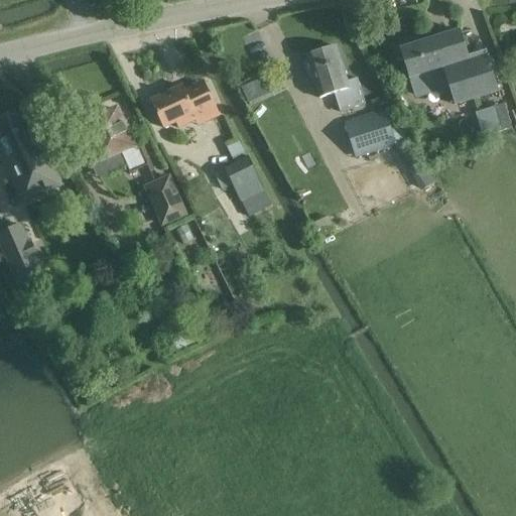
[(400,49),(414,96),(448,85),(455,105),(497,92),(485,52),(468,58),(459,31),(400,49)]
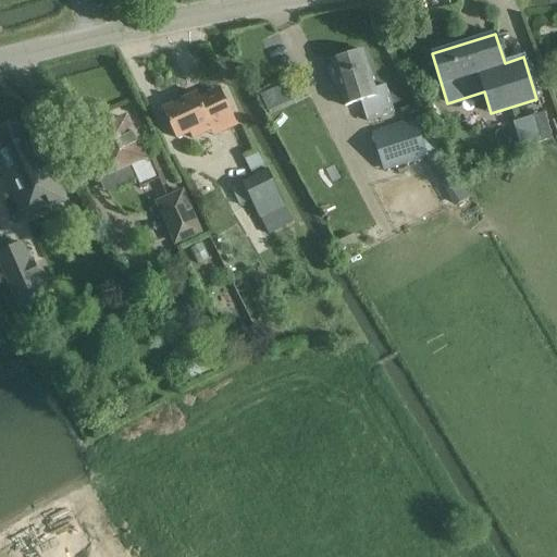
[(361,101),(367,121),(394,112),(385,85),(374,88),(362,50),(331,61),(337,82),(345,107),(361,101)]
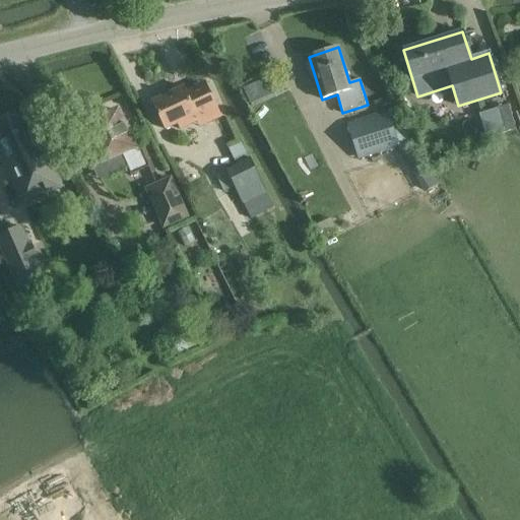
[(186,90),(184,86),(151,102),(165,129),(177,123),(180,129),(208,116),(207,114),(217,109),(205,81),(186,90)]
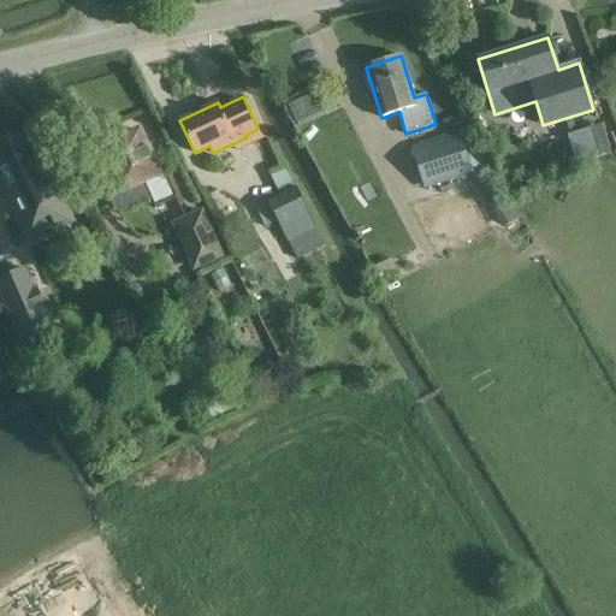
[(456,134),(413,148),(425,187),(432,184),(492,165),(483,147),(481,147),(473,126),(456,134)]
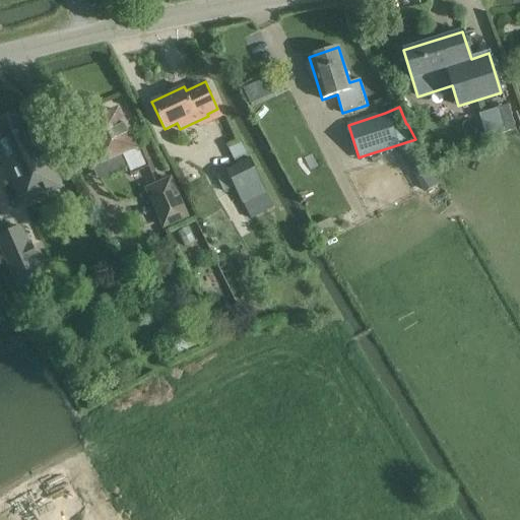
[(507,132),(499,108),(478,114),(485,139),(507,132)]
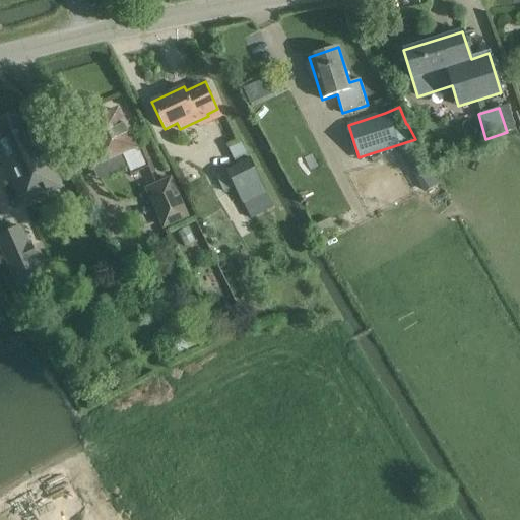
[(23,109),(0,119),(0,156),(22,206),(65,188),(38,126),(33,128),(23,109)]
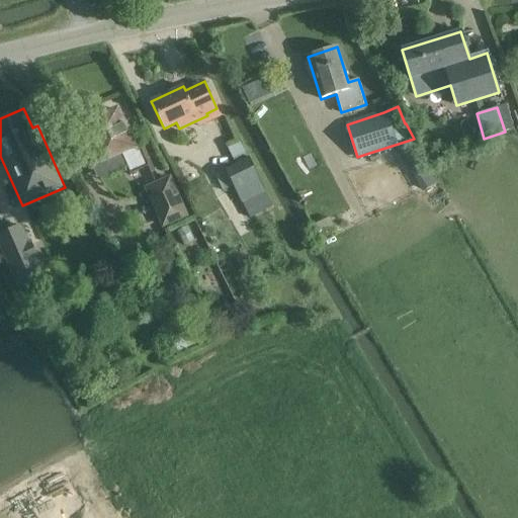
[(95,147),(85,151),(91,166),(121,153),(131,174),(148,166),(139,144),(133,147),(117,110),(85,124),(95,147)]
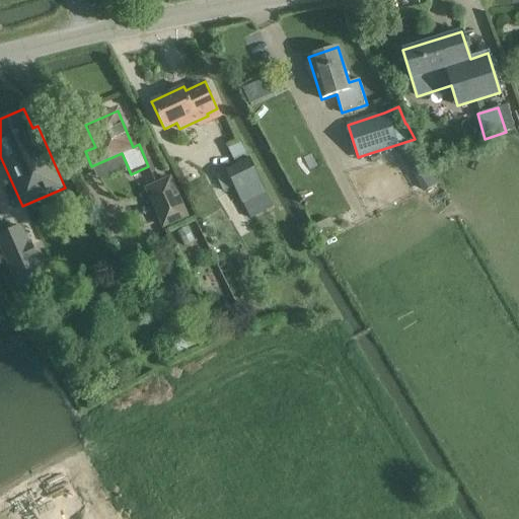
[(241,140),(228,146),(236,164),(217,174),(224,191),(233,187),(249,218),(274,207),(241,140)]
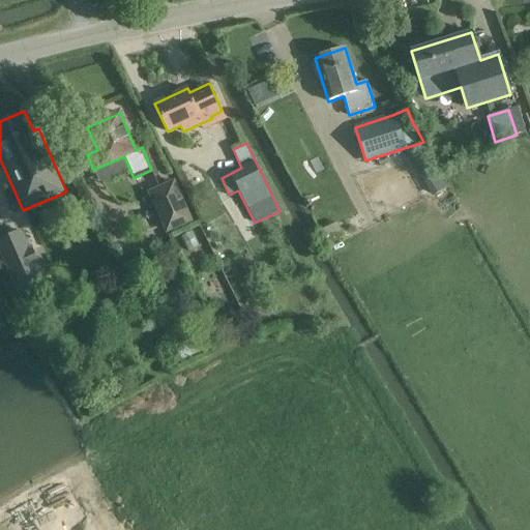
[(431,157),(415,167),(432,197),(447,187),(436,168),(431,157)]
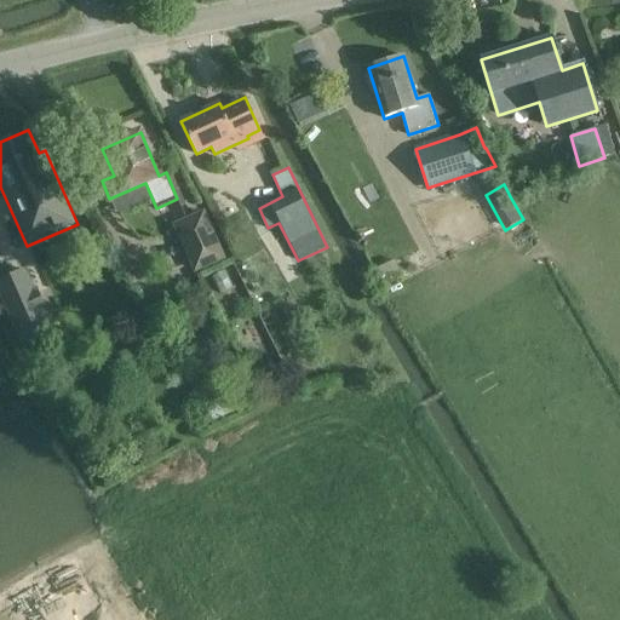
[(204,208),(172,223),(195,271),(225,258),(204,208)]
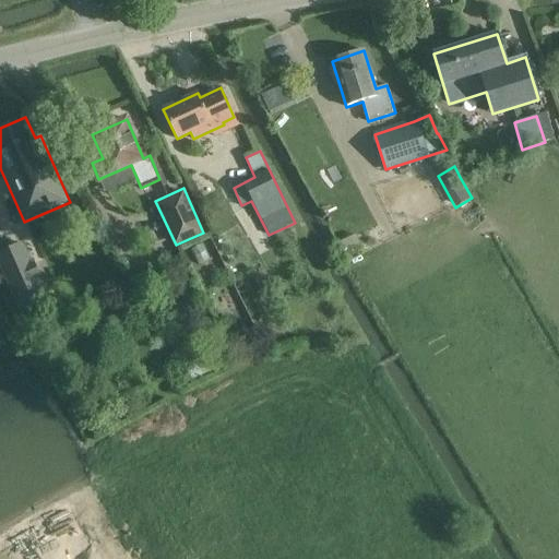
[(355,235),(339,242),(343,251),(359,244),(355,235)]
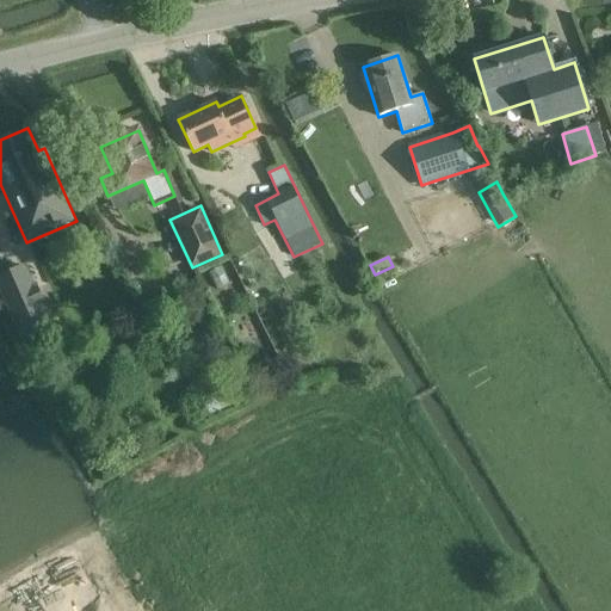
[(28,288),(0,300),(0,306),(23,353),(53,339),(28,288)]
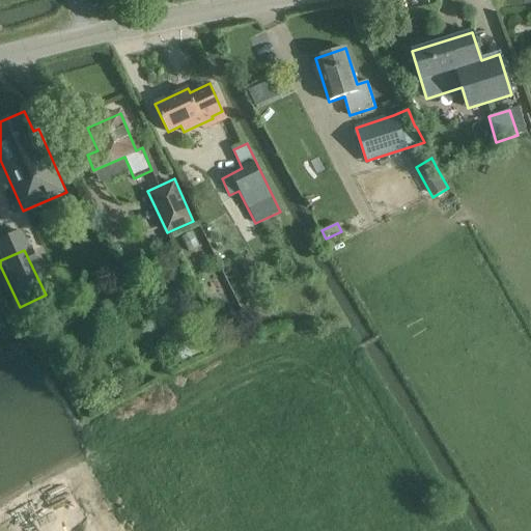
[(175,348),(182,362),(200,355),(194,340),(175,348)]
